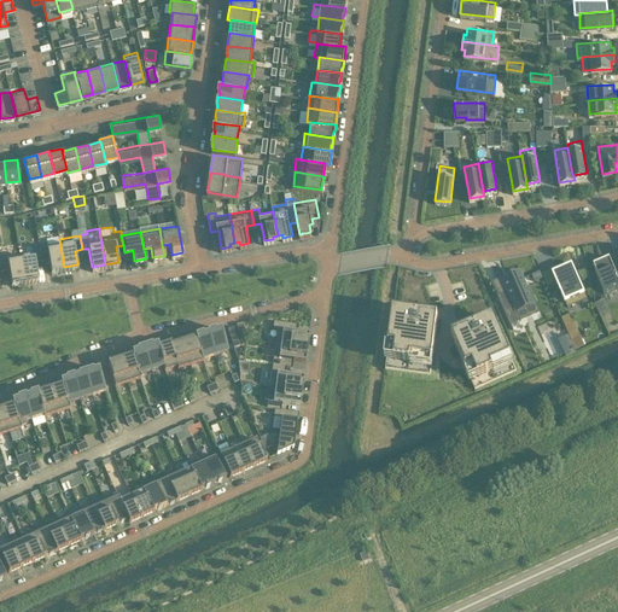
[(64,267),(59,239),(46,242),(46,240),(39,243),(41,256),(48,255),(51,269),(64,267)]
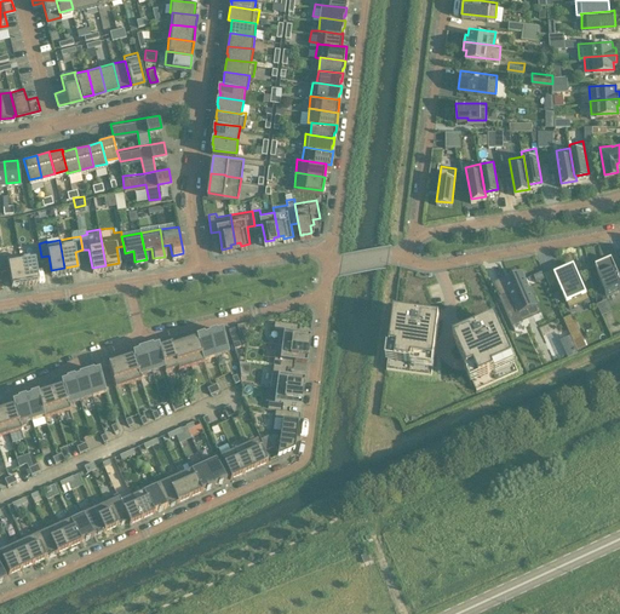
[(41,257),(39,244),(32,245),(33,250),(19,252),(24,280),(38,277),(34,258),(41,257)]
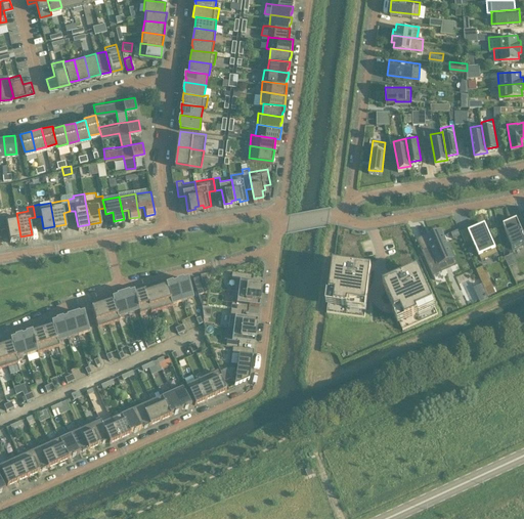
[(5,213),(0,213),(0,220),(1,225),(7,224),(9,239),(20,236),(16,213),(6,215),(5,213)]
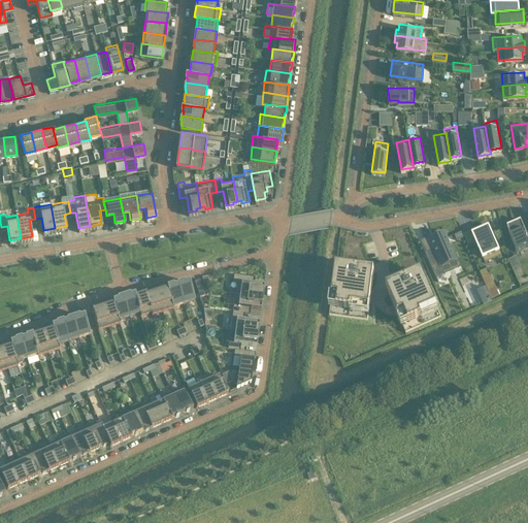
[(508,232),(516,247),(527,241),(527,238),(526,233),(527,233),(521,216),(506,222),(510,231),(508,232)]
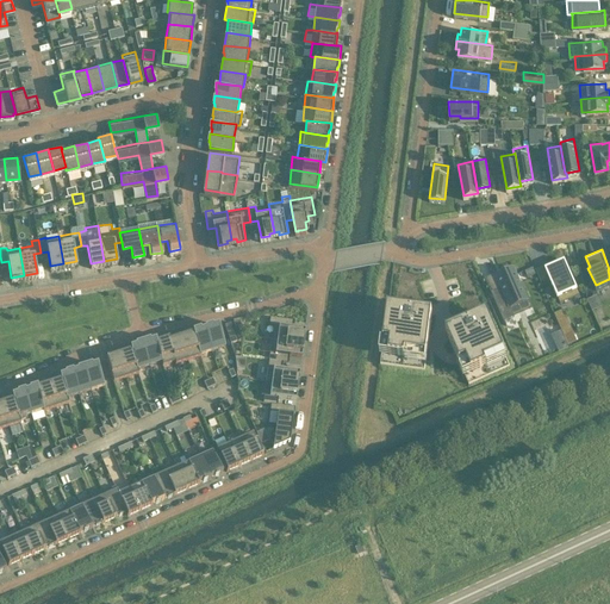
[(545,265),(548,272),(560,299),(579,291),(564,256),(551,261),(545,265)]
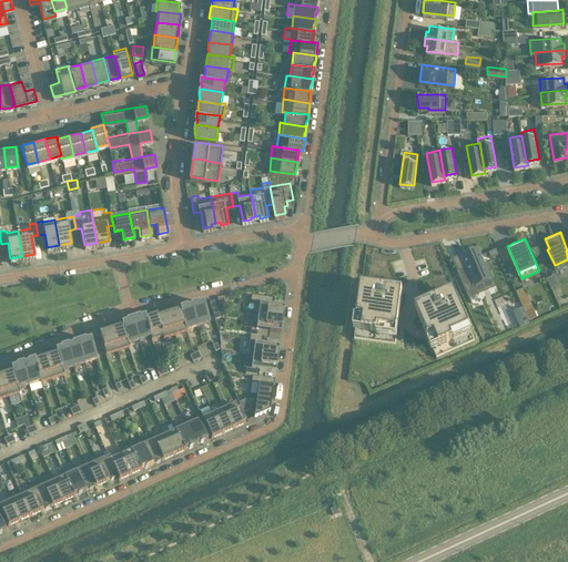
[(490,254),(499,251),(496,244),(488,247),(490,254)]
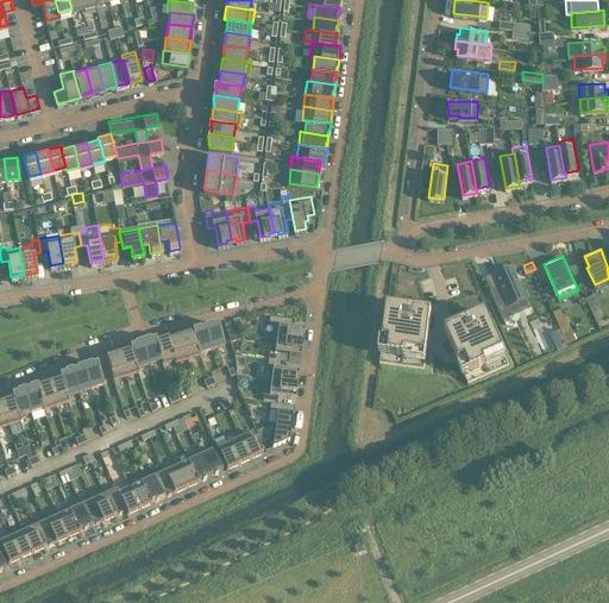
[(501,282),(490,287),(504,320),(506,320),(503,315),(513,312),(509,301),(526,294),(518,277),(513,265),(503,269),(496,271),(501,282)]
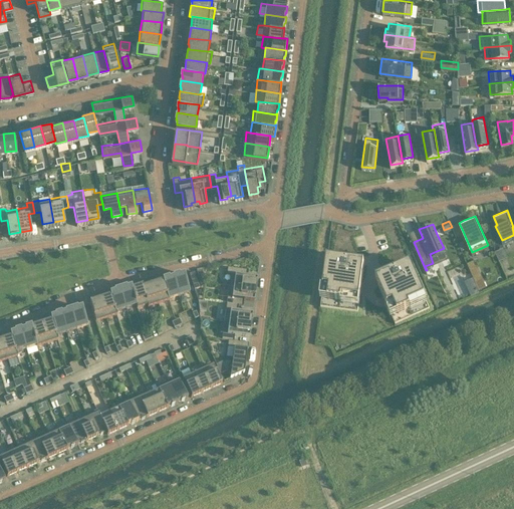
[(386,229),(375,231),(378,246),(389,244),(386,229)]
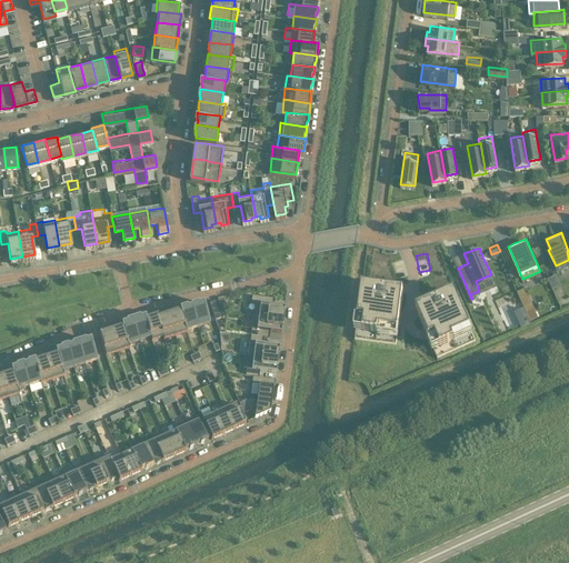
[(549,274),(552,284),(562,281),(559,271),(549,274)]
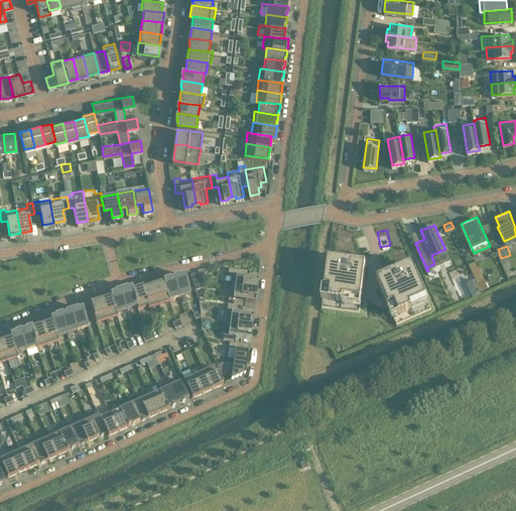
[(328,256),(321,304),(359,309),(365,262),(328,256)]
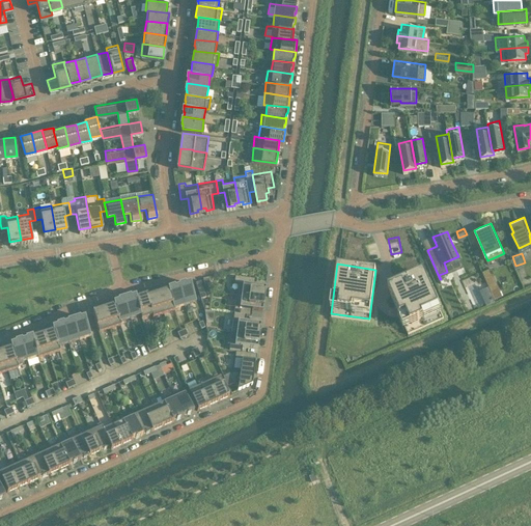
[(388,285),(408,331),(443,315),(423,270),(388,285)]
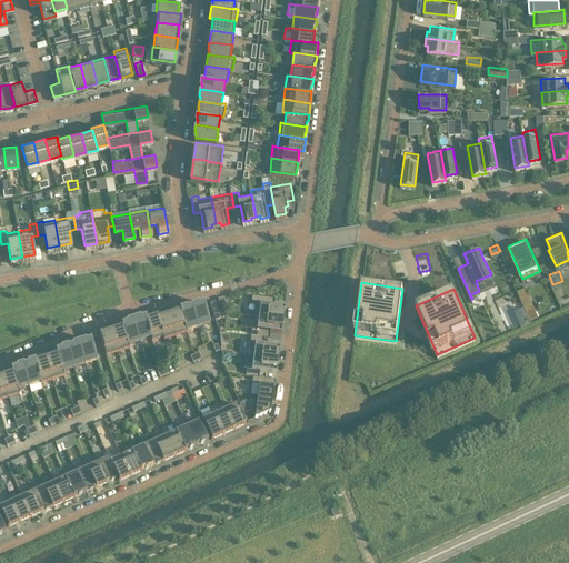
[(251,291),(250,299),(255,299),(252,312),(280,315),(280,311),(283,311),(285,302),(273,301),(273,294),(251,291)]
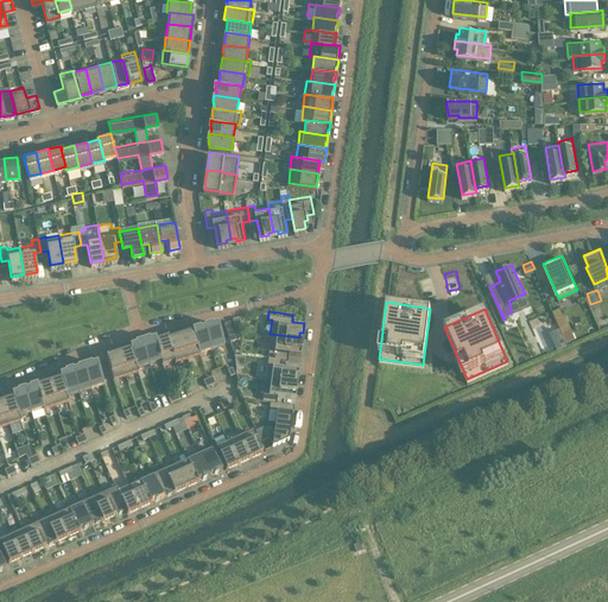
[(230,317),(225,319),(230,337),(236,335),(230,317)]
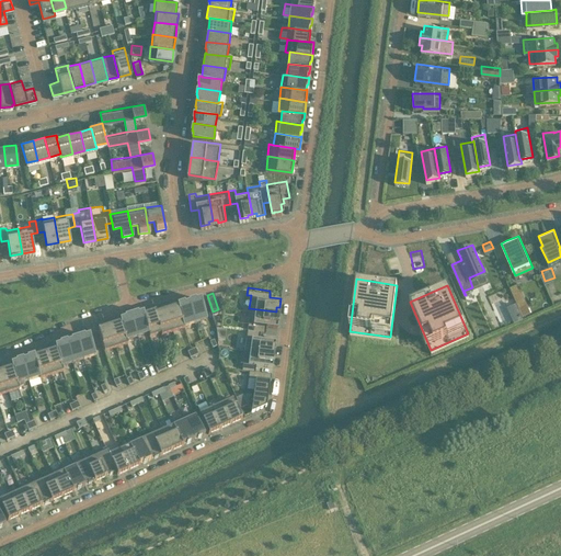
[(524,294),(515,298),(522,313),(530,309),(524,294)]
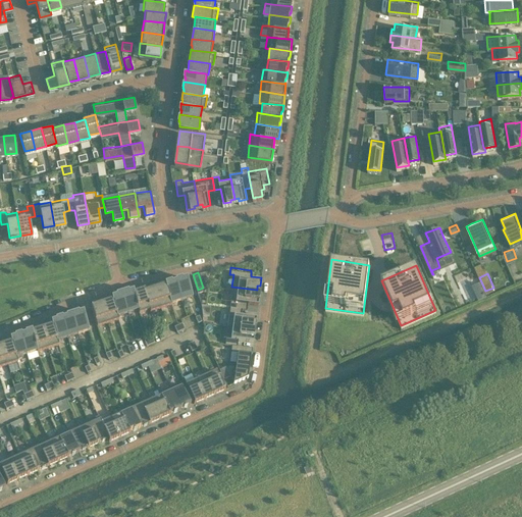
[(181,297),(192,293),(186,274),(181,275),(180,274),(174,276),(174,277),(175,277),(181,297)]
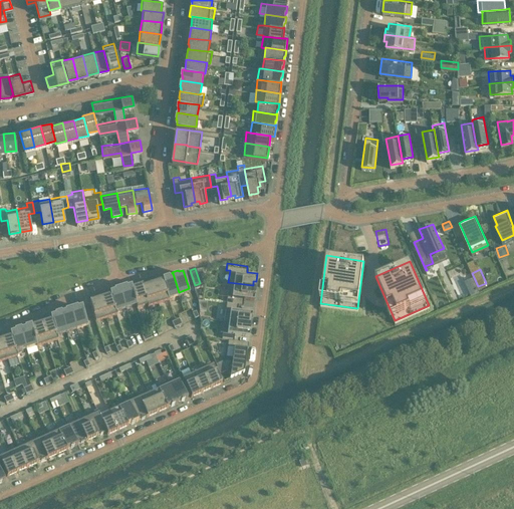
[(162,277),(168,295),(169,295),(179,292),(173,273),(172,273),(168,275),(168,274),(162,276),(162,277)]
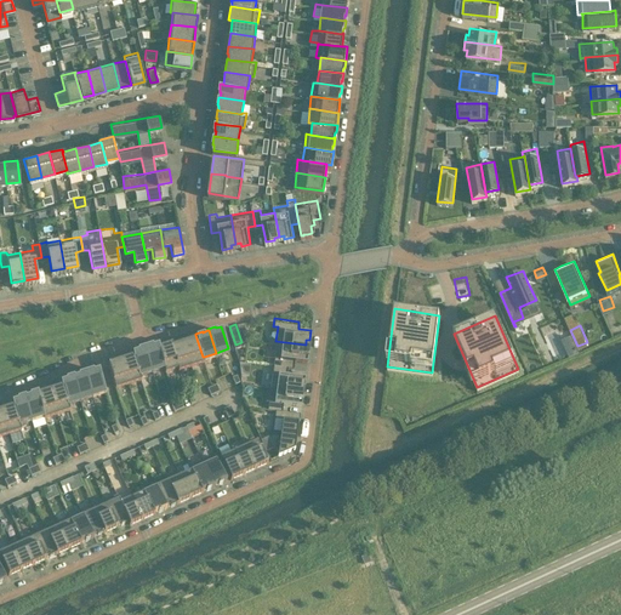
[(204,357),(203,357),(195,335),(183,339),(191,362),(204,358),(204,357)]
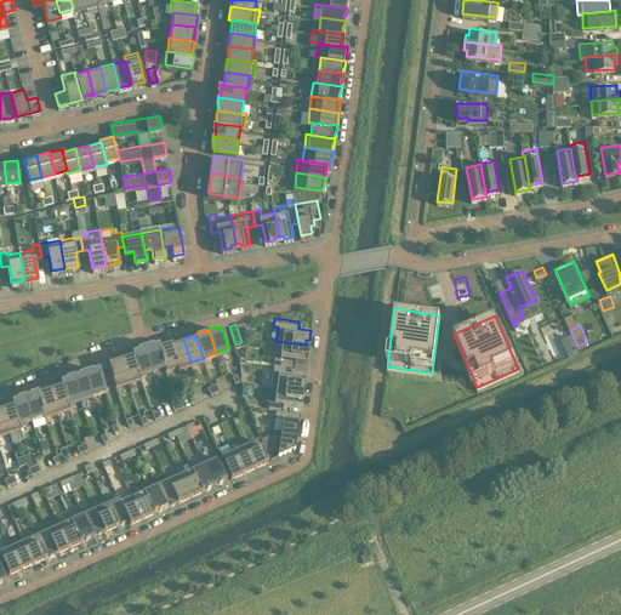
[(191,362),(183,339),(171,342),(178,364),(177,364),(178,366),(191,362)]
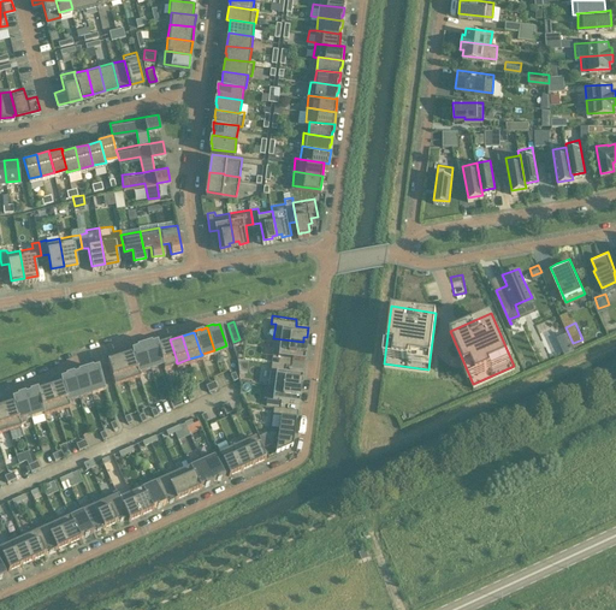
[(170,337),(157,341),(157,342),(163,361),(164,365),(176,361),(177,361),(170,339),(170,337)]
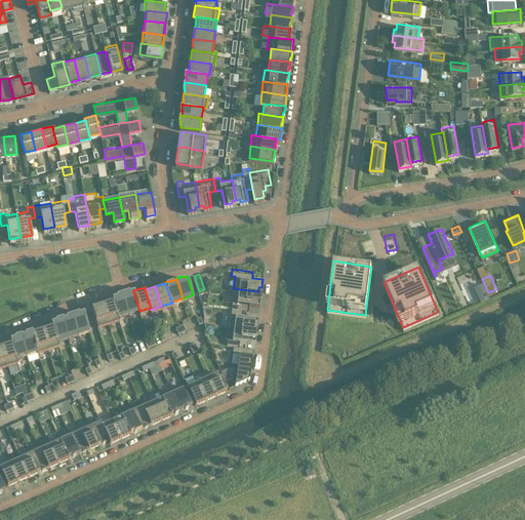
[(138,308),(133,291),(133,290),(133,288),(128,290),(128,289),(122,291),(128,311),(138,308)]
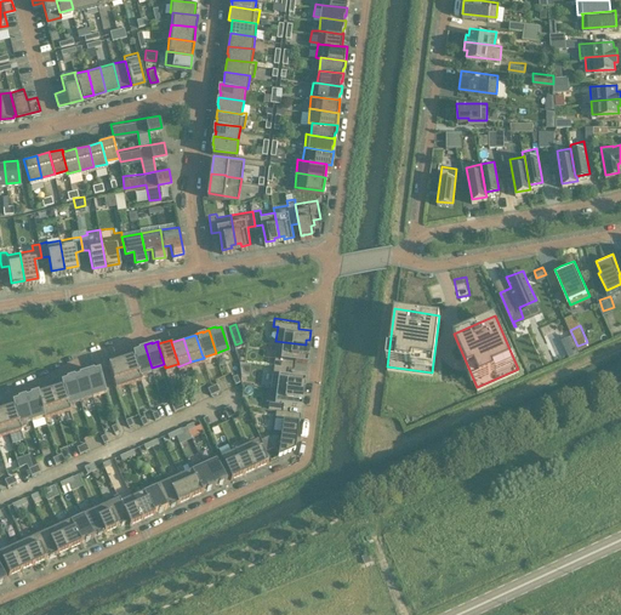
[(275,341),(273,362),(288,364),(294,365),(295,358),(307,359),(308,349),(305,349),(306,345),(275,341)]
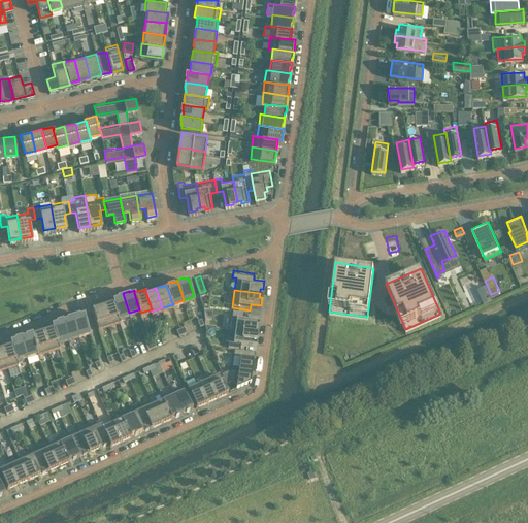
[(491,294),(489,290),(480,294),(483,300),(492,296),(491,294)]
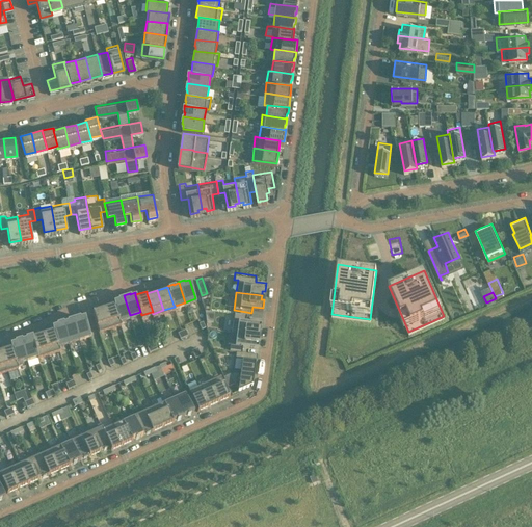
[(113,301),(120,319),(120,318),(130,315),(124,295),(117,297),(117,298),(112,299),(113,301)]
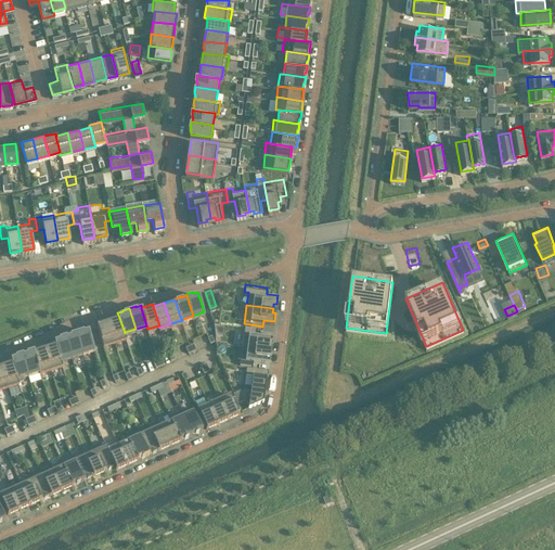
[(125,332),(125,333),(118,315),(107,318),(114,340),(126,336),(125,332)]
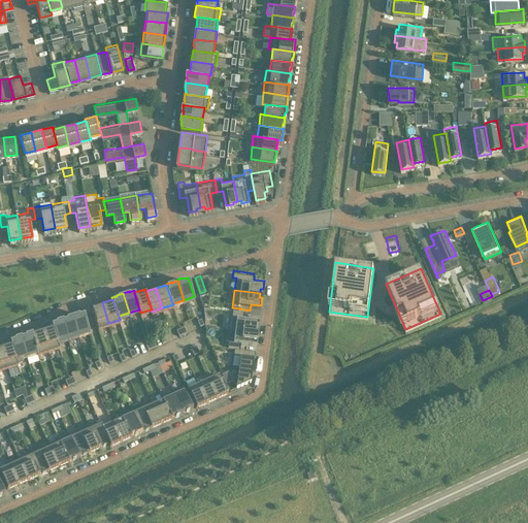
[(108,323),(102,302),(91,306),(98,326),(108,323)]
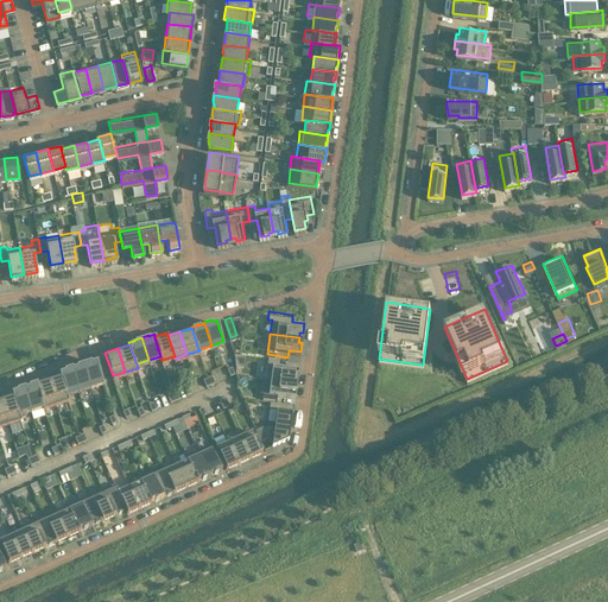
[(267,354),(265,376),(270,376),(293,379),(293,374),(297,375),(298,366),(280,363),(282,356),(267,354)]
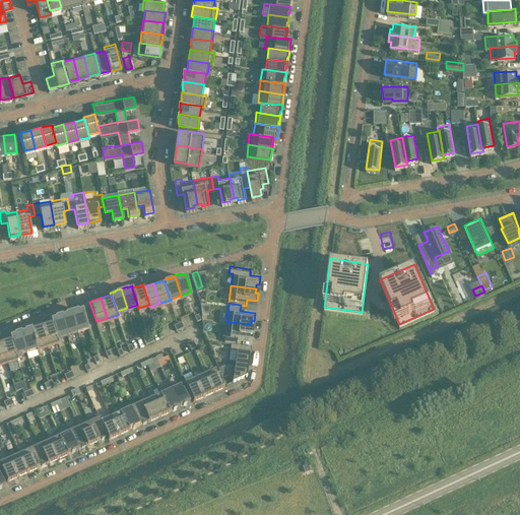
[(71,309),(77,329),(88,325),(82,307),(77,308),(77,307),(71,309)]
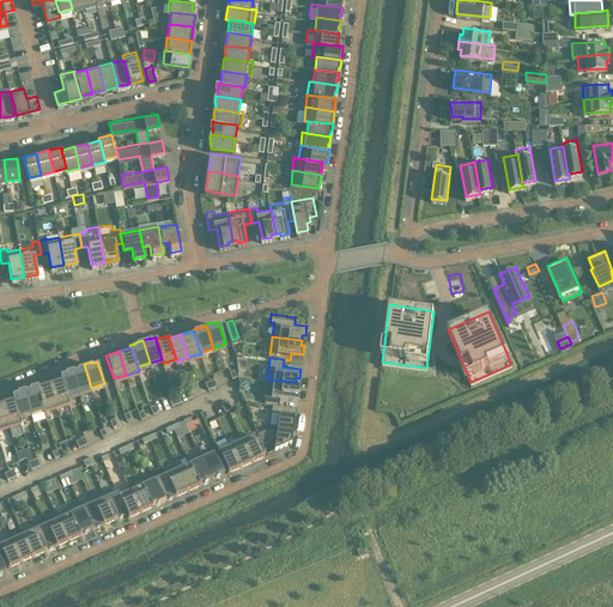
[(79,392),(91,388),(84,364),(77,366),(77,368),(72,369),(72,370),(79,392)]
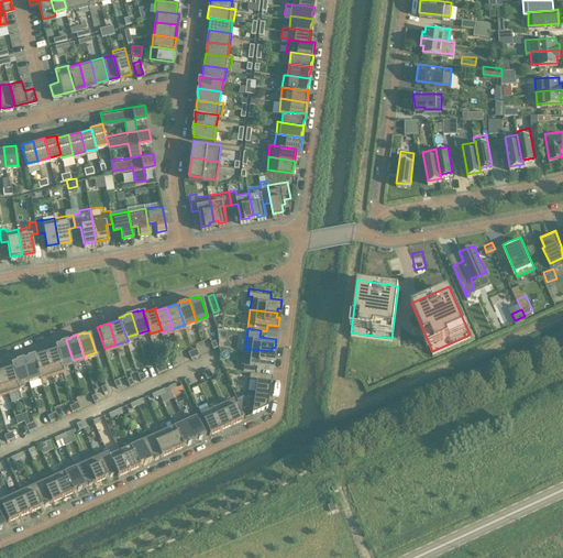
[(55,347),(56,347),(62,363),(73,360),(66,340),(66,339),(66,338),(59,340),(59,341),(54,343),(55,347)]
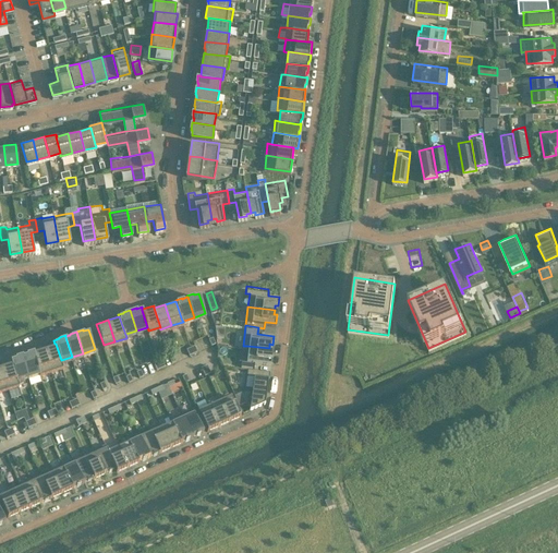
[(56,344),(55,344),(44,347),(51,369),(62,365),(61,360),(56,344)]
